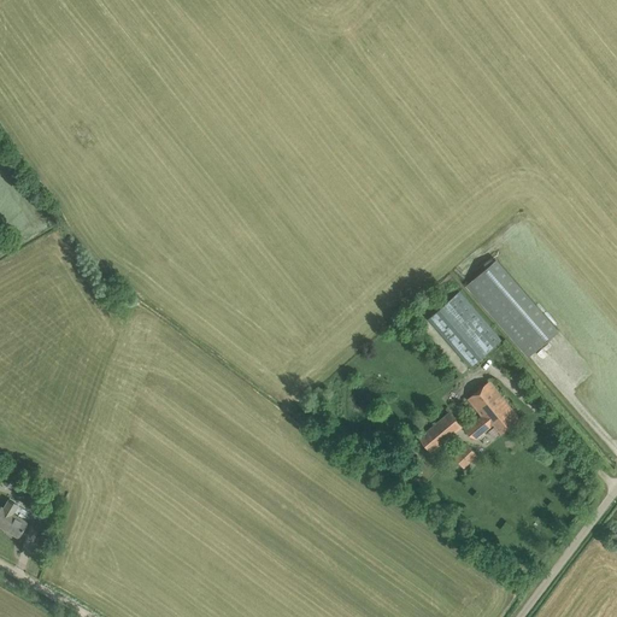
[(559,330),(497,259),(466,286),(529,357),(559,330)]
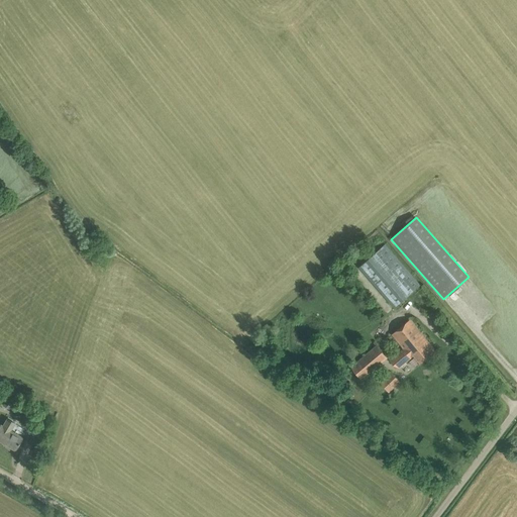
[(363,265),(398,305),(420,285),(385,244),(363,265)]
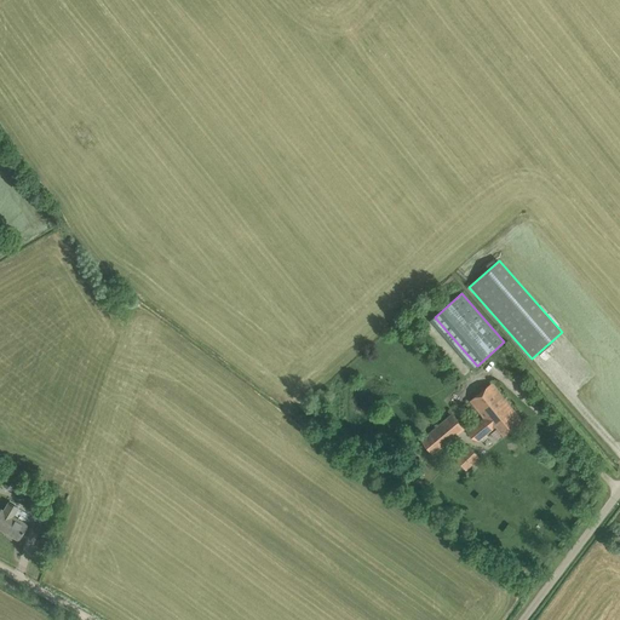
[(504,435),(522,420),(492,384),(471,401),(484,418),(468,432),(472,437),(478,441),(497,426),(504,435)]
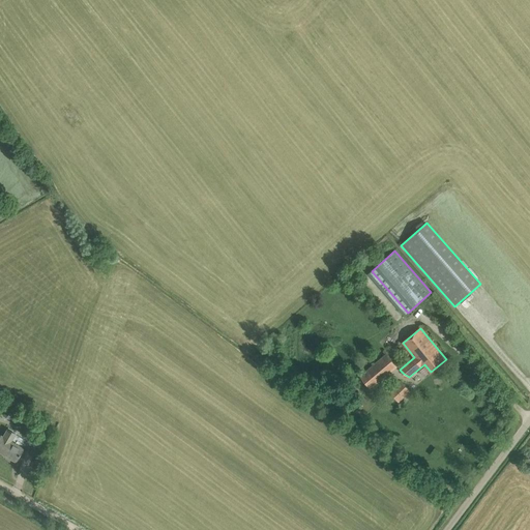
[(360,376),(372,389),(396,367),(385,354),(360,376)]
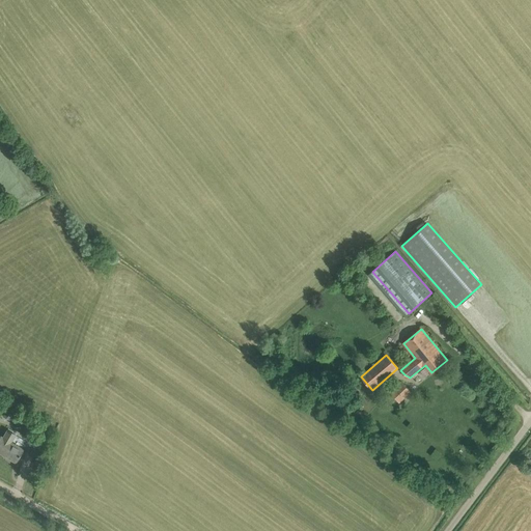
[(390,393),(399,402),(411,392),(401,383),(390,393)]
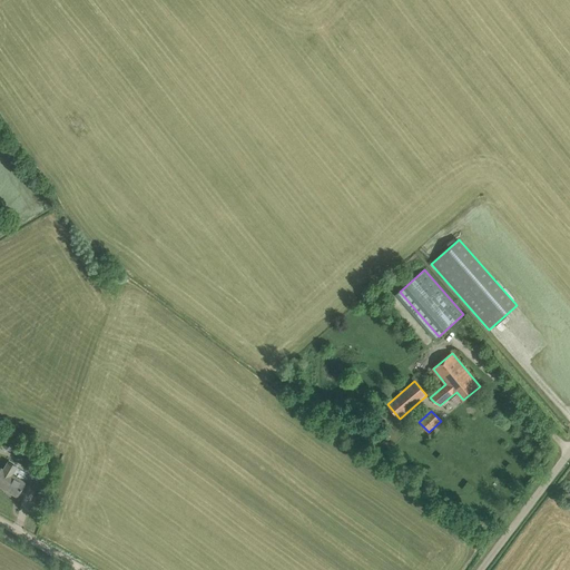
[(2,446),(10,451),(16,440),(9,436),(2,446)]
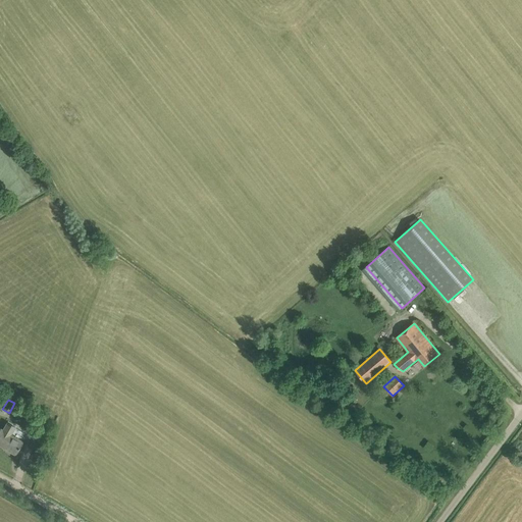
[(0,429),(0,446),(15,455),(22,441),(10,434),(15,427),(7,422),(2,430),(1,429),(0,429)]
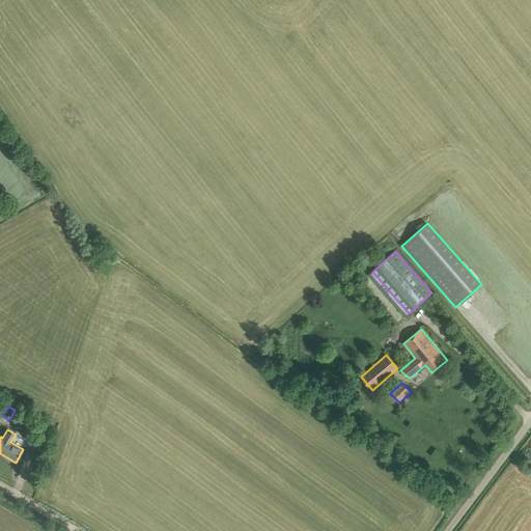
All buildings are outlined.
